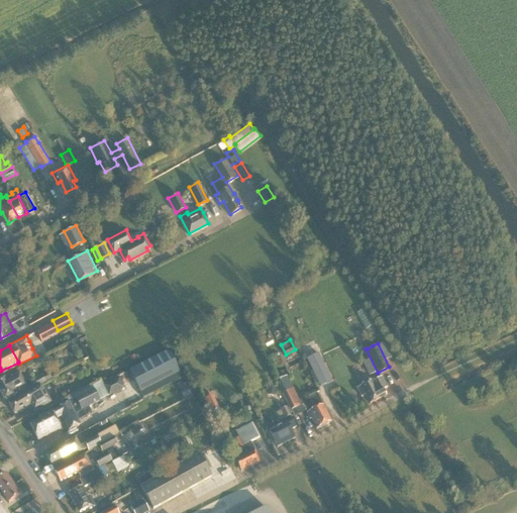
[(170,348),(129,367),(141,391),(181,370),(170,348)]
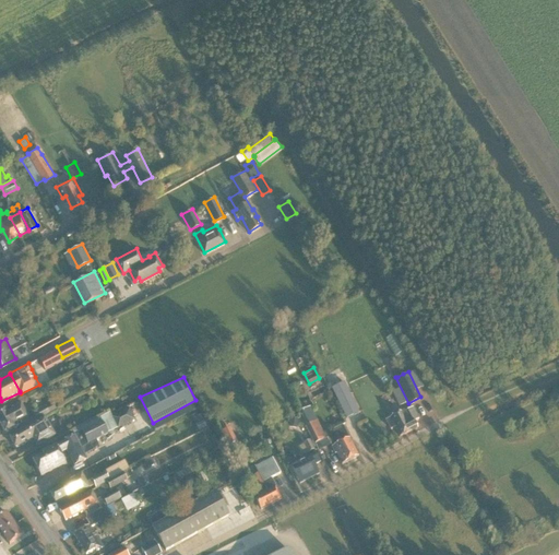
[(333,385),(332,386),(348,418),(358,413),(346,388),(348,387),(345,379),(340,381),(333,385)]
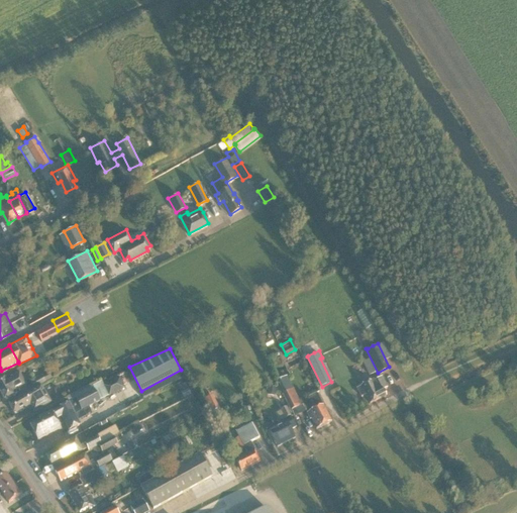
[(0,389),(4,397),(8,395),(8,396),(16,392),(15,389),(18,387),(19,389),(27,385),(19,370),(11,374),(12,375),(6,378),(4,375),(0,377),(0,389)]
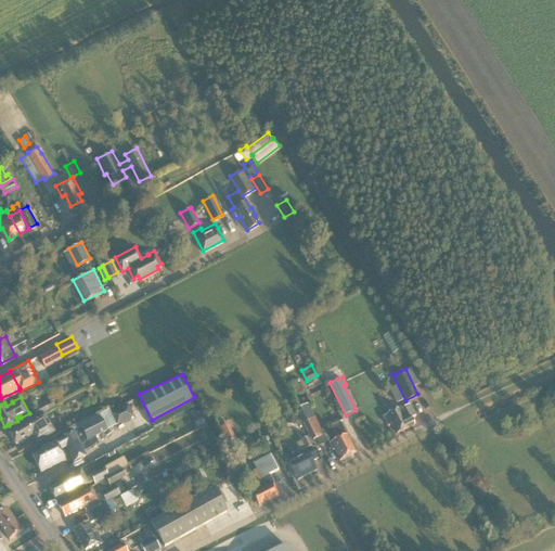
[(33,408),(37,414),(55,404),(52,399),(46,402),(46,400),(33,408)]
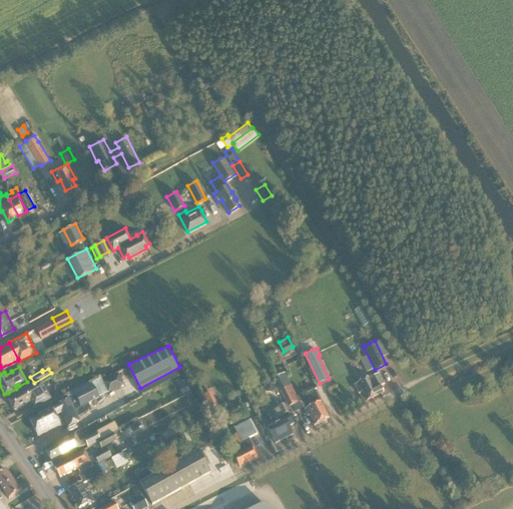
[(282,388),(280,389),(289,405),(298,401),(284,372),(276,376),(282,388)]
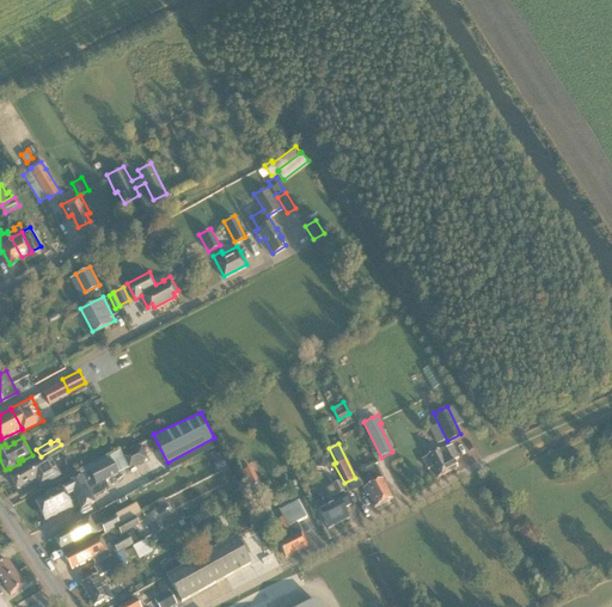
[(456,457),(448,445),(442,447),(441,446),(422,457),(427,467),(433,464),(438,474),(457,465),(453,458),(456,457)]
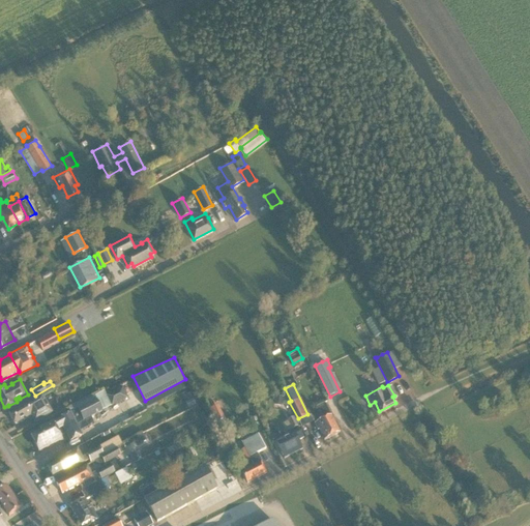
[(188,387),(181,391),(184,398),(192,395),(188,387)]
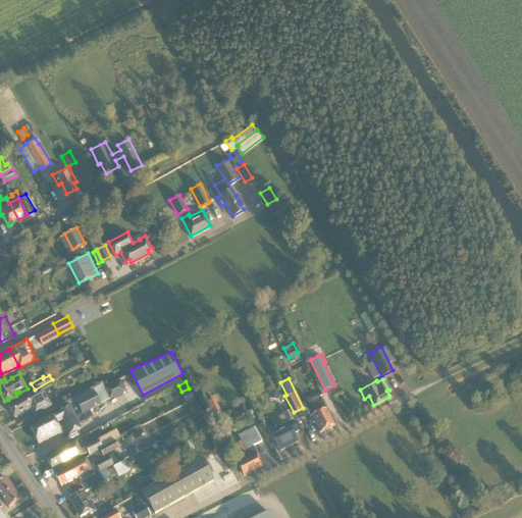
[(74,416),(101,402),(100,401),(109,397),(102,382),(67,401),(69,405),(58,410),(58,411),(52,414),(52,413),(30,424),(39,443),(48,437),(47,435),(60,429),(56,421),(62,417),(69,431),(81,426),(74,416)]
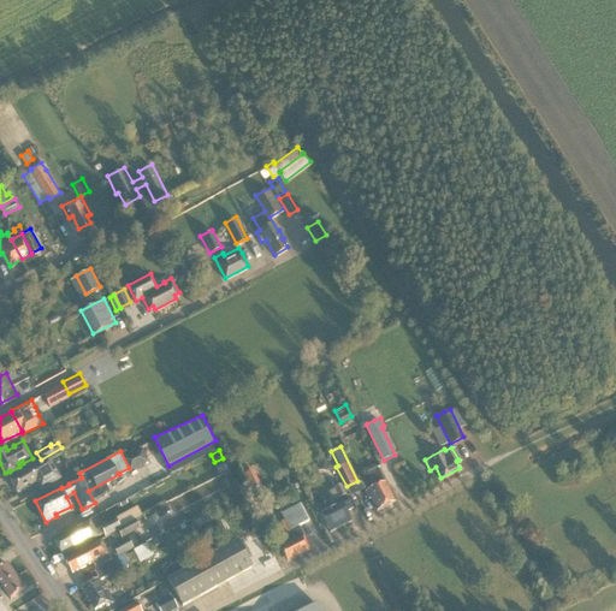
[(11,479),(18,491),(35,480),(41,488),(60,476),(48,456),(11,479)]
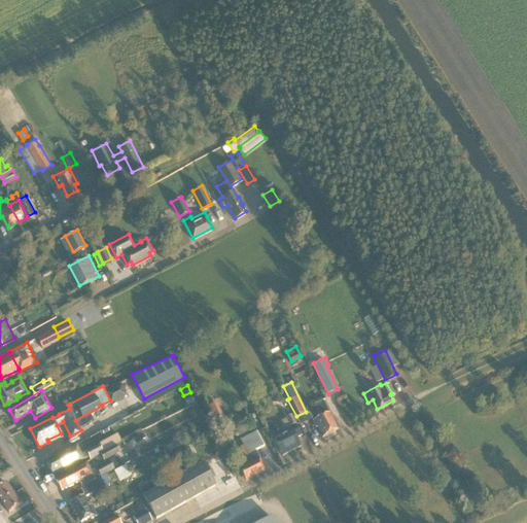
[(312,418),(316,425),(317,424),(322,434),(332,429),(338,427),(322,397),(315,402),(321,414),(312,418)]
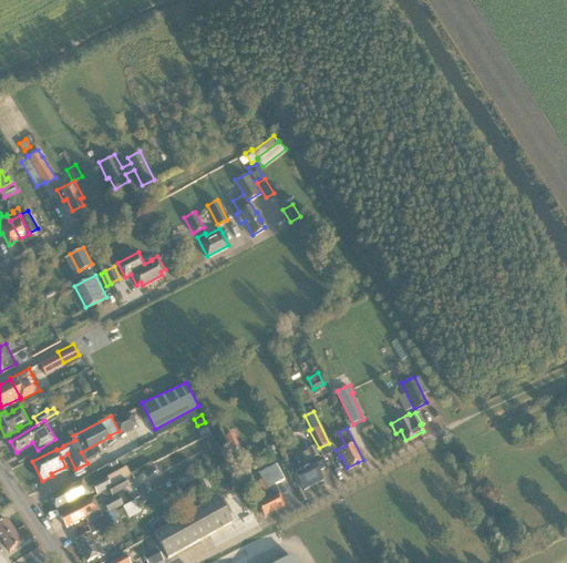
[(236,442),(238,441),(234,430),(223,436),(228,447),(228,446),(232,444),(234,448),(235,448),(238,446),(236,442)]
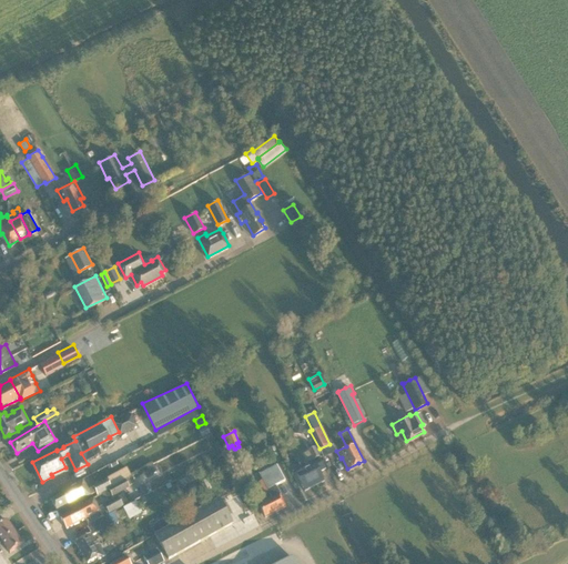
[(330,444),(320,449),(322,453),(323,455),(335,450),(332,442),(330,444)]
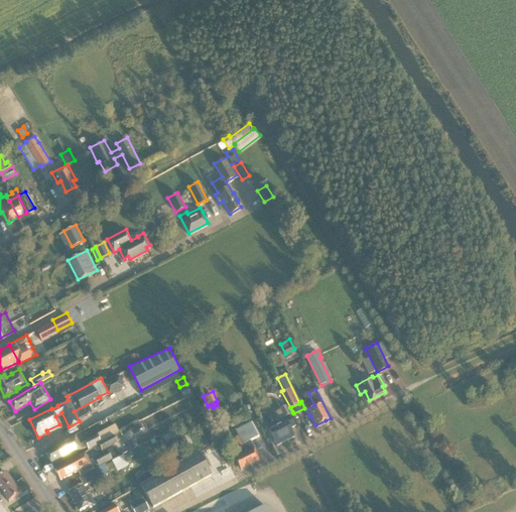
[(276,443),(294,434),(290,426),(295,423),(285,403),(279,406),(284,416),(279,418),(282,422),(269,429),(276,443)]
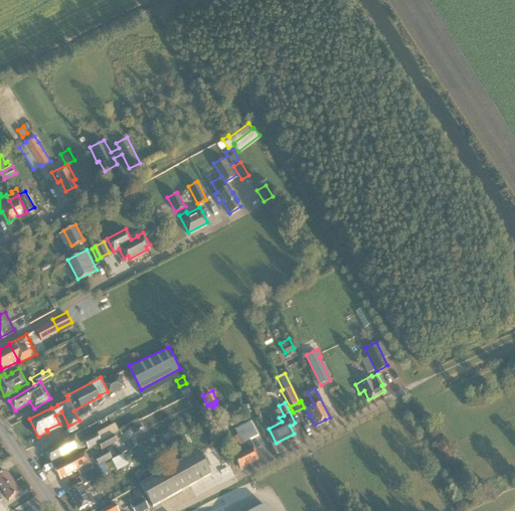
[(224,417),(221,410),(211,414),(215,422),(219,420),(223,418),(224,417)]
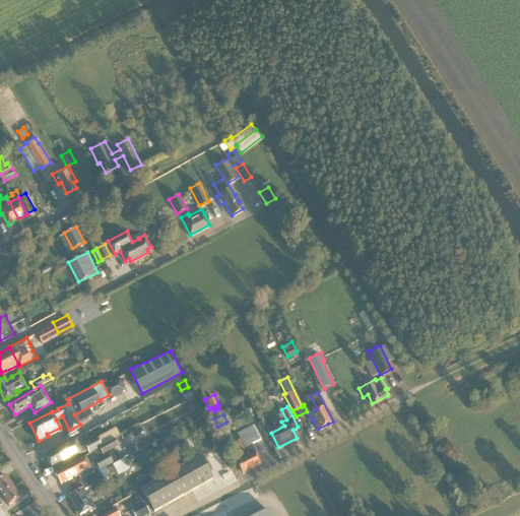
[(135,426),(138,432),(143,429),(140,423),(135,426)]
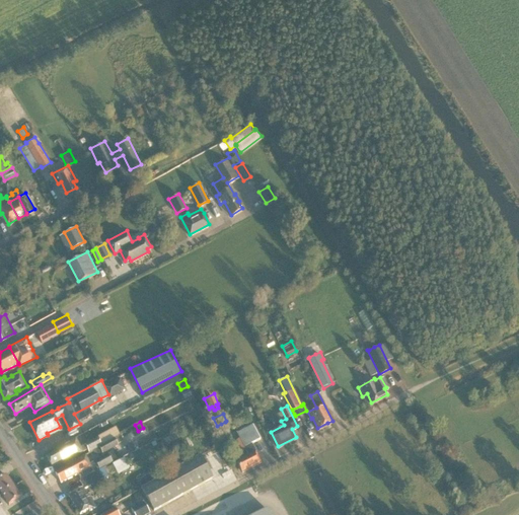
[(252,423),(237,431),(247,452),(235,458),(242,470),(262,459),(251,441),(260,437),(252,423)]
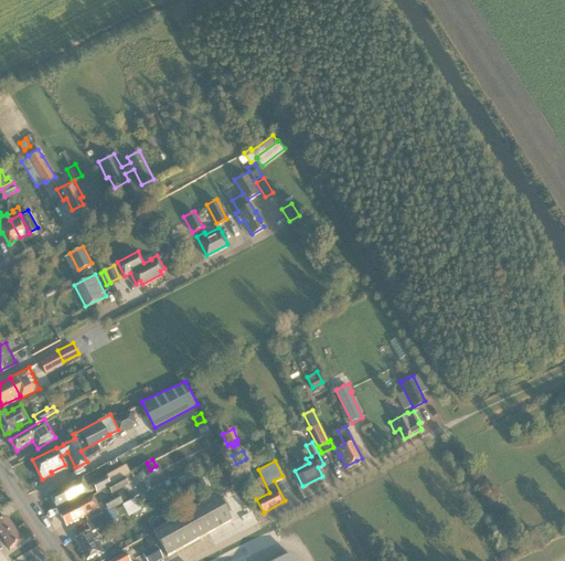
[(193,468),(178,476),(181,482),(195,474),(193,468)]
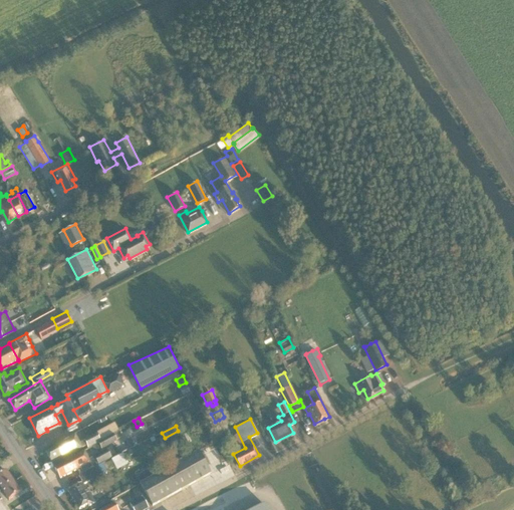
[(92,444),(109,434),(107,429),(98,434),(96,430),(83,437),(88,445),(92,443),(92,444)]
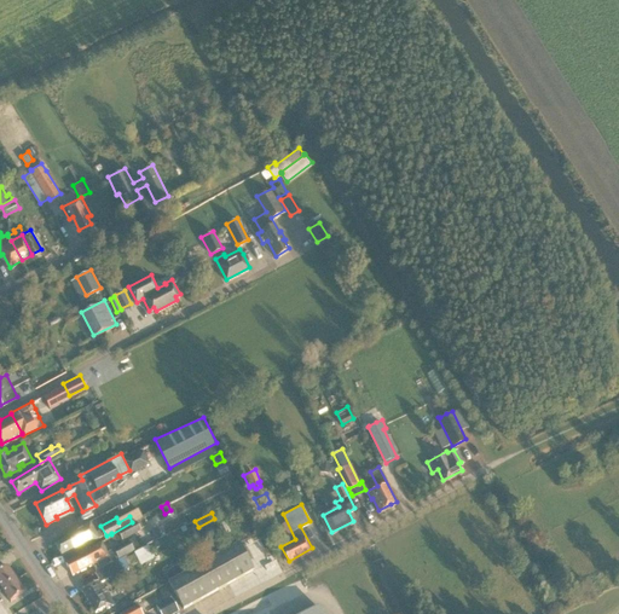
[(132,522),(111,534),(115,540),(121,537),(122,538),(148,523),(143,516),(132,522)]
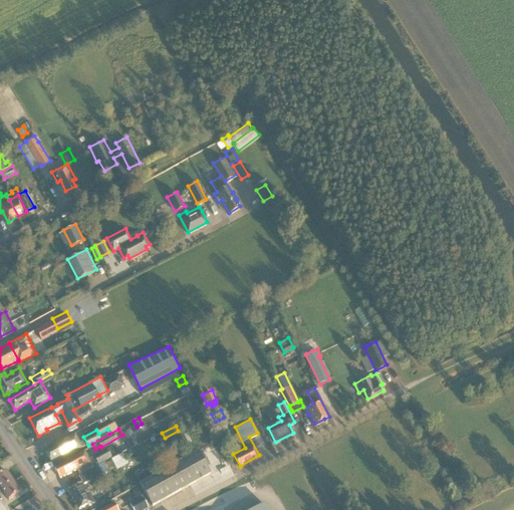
[(81,445),(74,433),(55,443),(55,444),(45,450),(51,460),(61,455),(62,456),(81,445)]
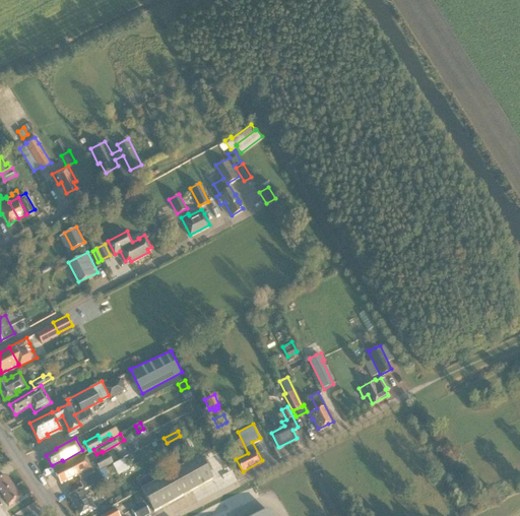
[(204,445),(206,450),(217,445),(215,440),(204,445)]
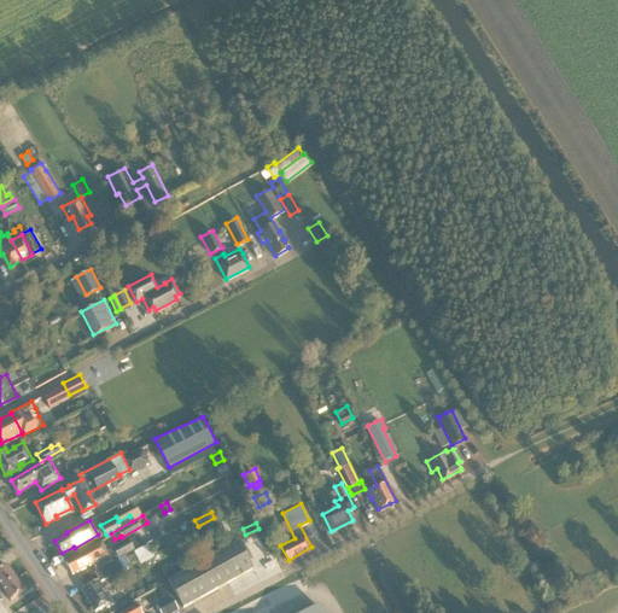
[(101,539),(77,552),(77,553),(65,560),(73,572),(92,562),(95,568),(118,556),(143,543),(138,533),(114,547),(114,546),(110,548),(105,547),(101,539)]
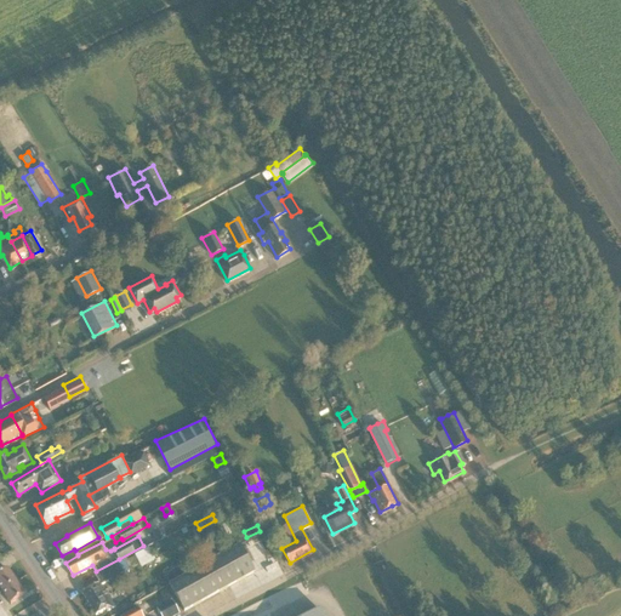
[(184,608),(254,569),(239,542),(169,581),(184,608)]
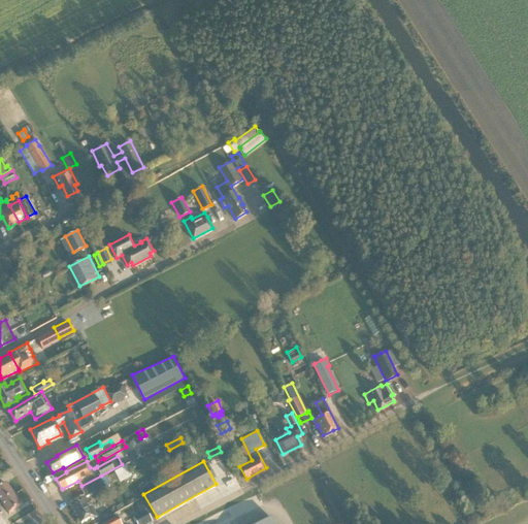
[(119,478),(130,471),(126,464),(114,470),(119,478)]
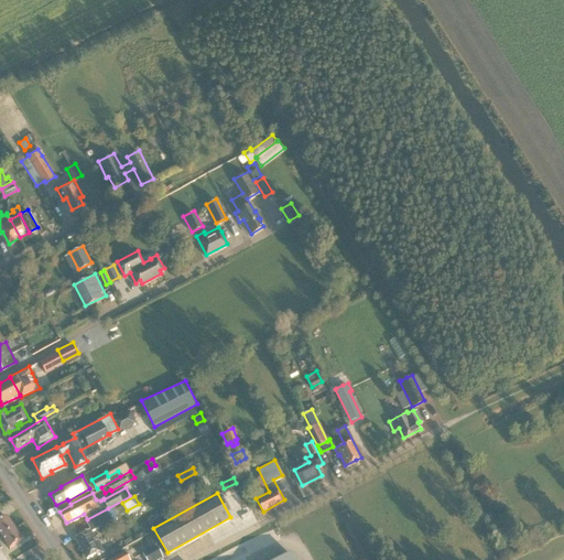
[(97,553),(104,549),(93,529),(111,518),(107,509),(86,520),(89,527),(74,536),(87,557),(96,551),(97,553)]
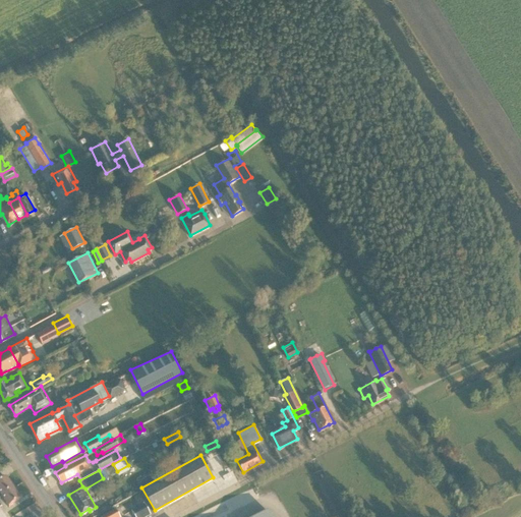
[(0,492),(1,494),(13,485),(5,475),(0,478),(0,492)]
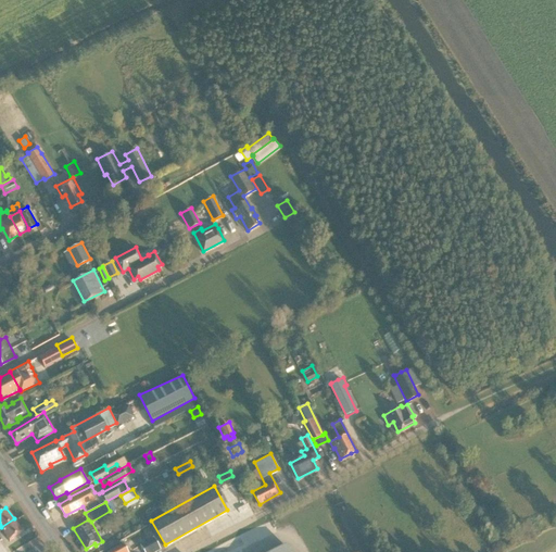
[(14,518),(1,527),(9,538),(22,530),(14,518)]
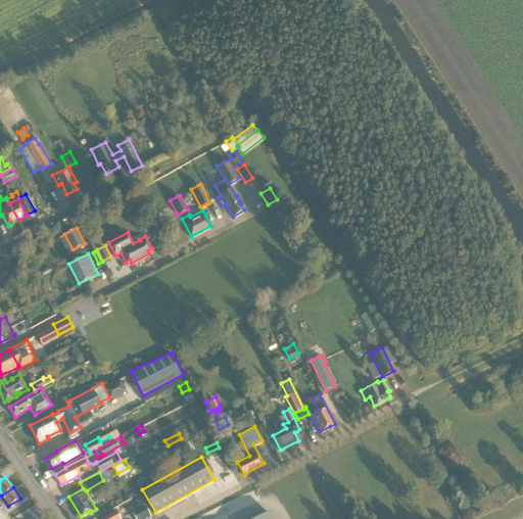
[(132,510),(136,518),(142,518),(151,514),(144,503),(132,510)]
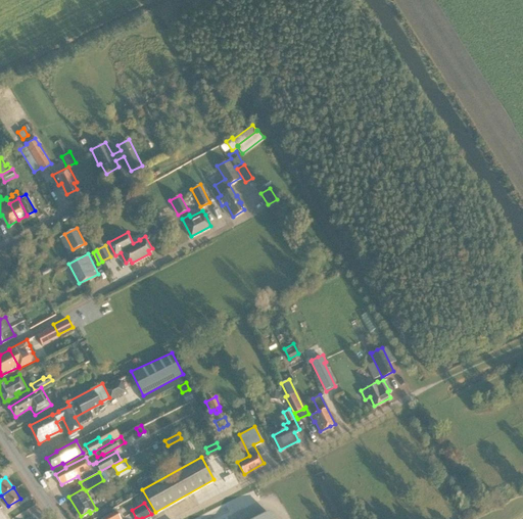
[(101,518),(121,518),(115,509),(101,517),(101,518)]
